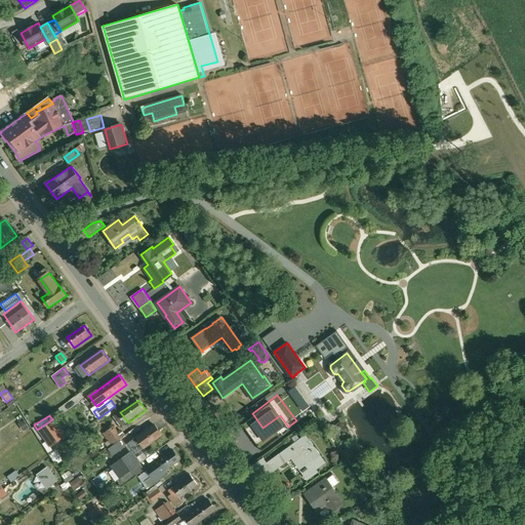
[(24,419),(18,423),(24,431),(29,427),(24,419)]
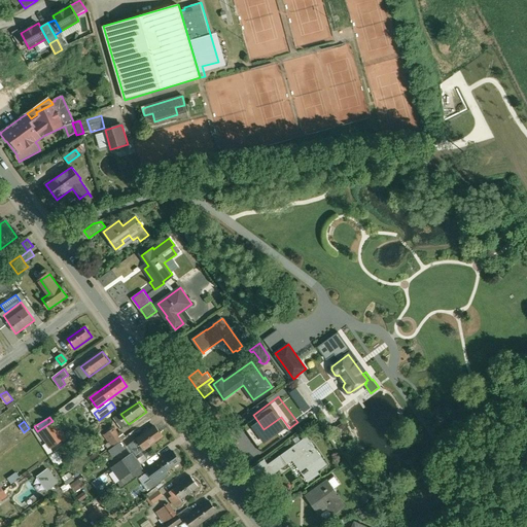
[(55,421),(47,426),(58,442),(66,436),(55,421)]
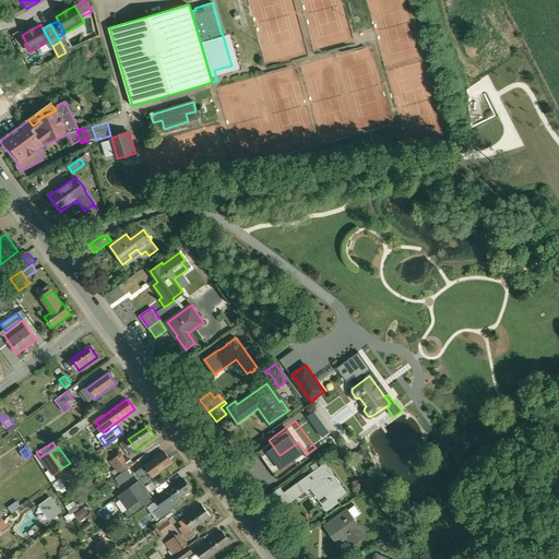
[(50,452),(42,459),(54,474),(61,468),(50,452)]
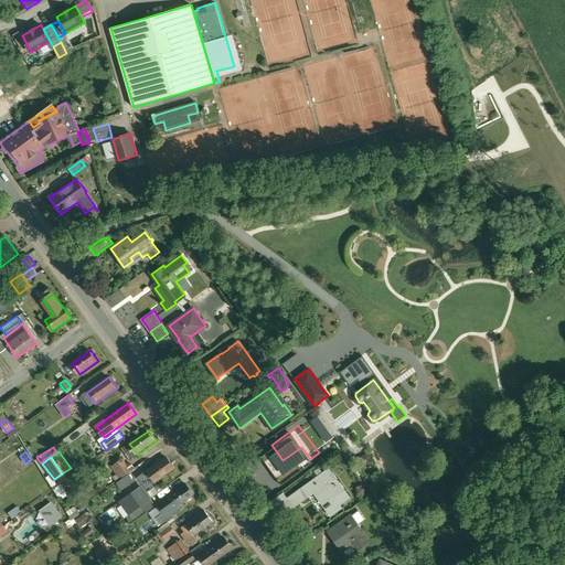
[(167,457),(148,470),(156,481),(174,468),(167,457)]
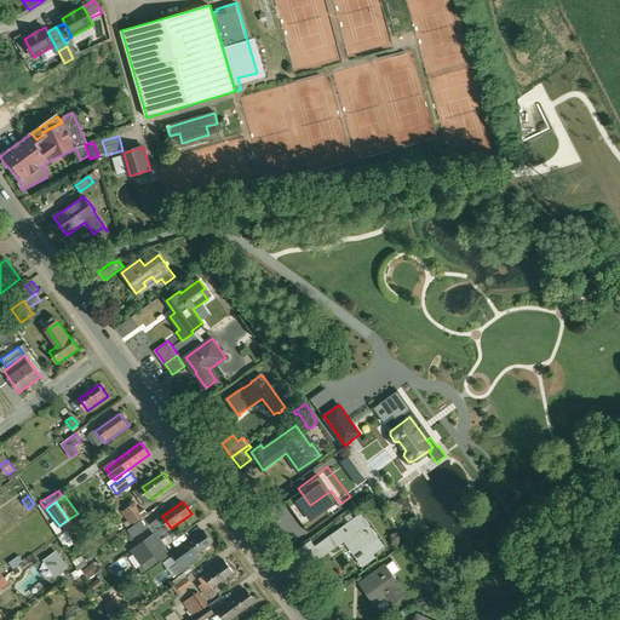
[(133,505),(121,514),(131,526),(142,518),(133,505)]
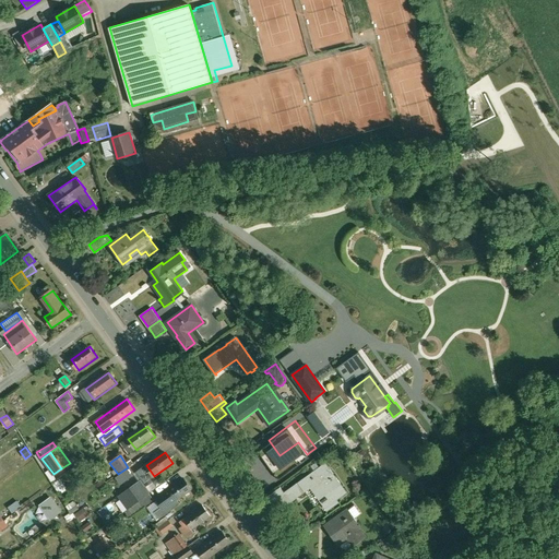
[(325,463),(284,491),(288,498),(297,491),(300,496),(313,487),(322,500),(322,501),(323,502),(328,499),(328,498),(332,494),(339,501),(339,500),(347,494),(347,492),(346,492),(341,485),(341,484),(325,463)]
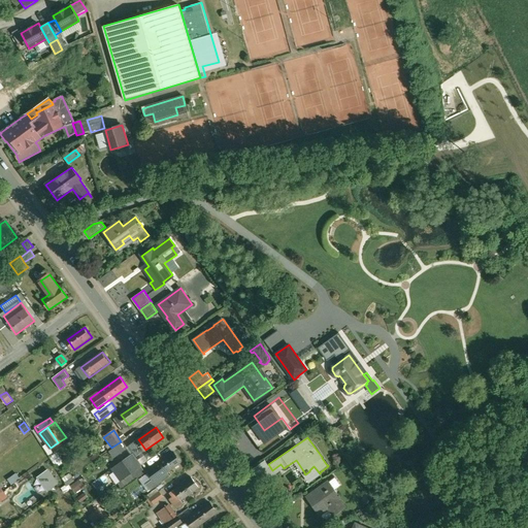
[(133,455),(120,464),(121,467),(128,476),(141,466),(137,460),(144,455),(142,453),(145,450),(138,439),(130,446),(135,455),(134,456),(133,455)]
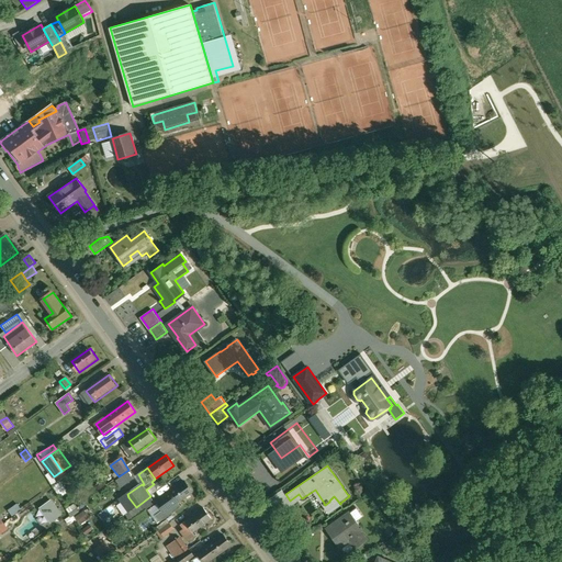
[(187,481),(159,501),(167,512),(194,492),(187,481)]
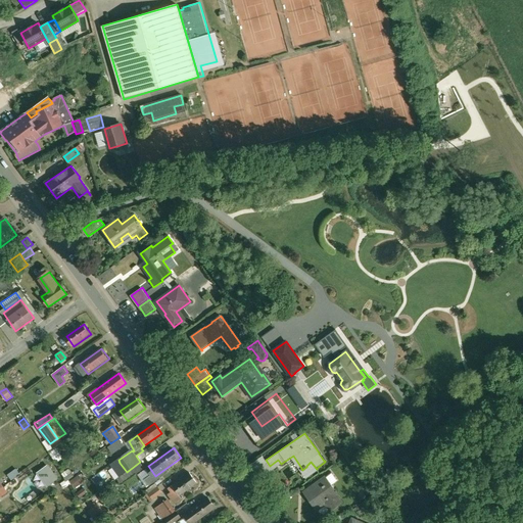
[(263,456),(251,464),(259,474),(259,473),(270,466),(266,460),(263,456)]
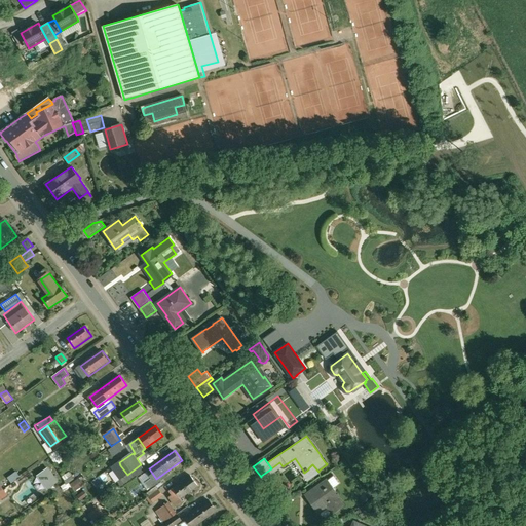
[(127,475),(121,479),(125,485),(146,471),(141,464),(127,475)]
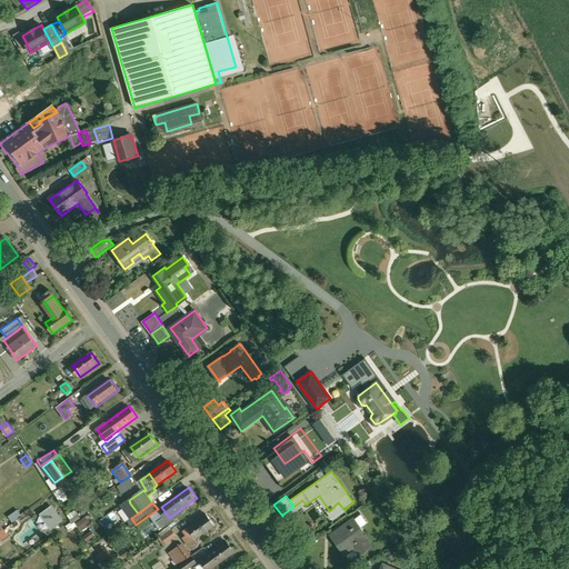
[(130,503),(125,508),(131,518),(138,513),(130,503)]
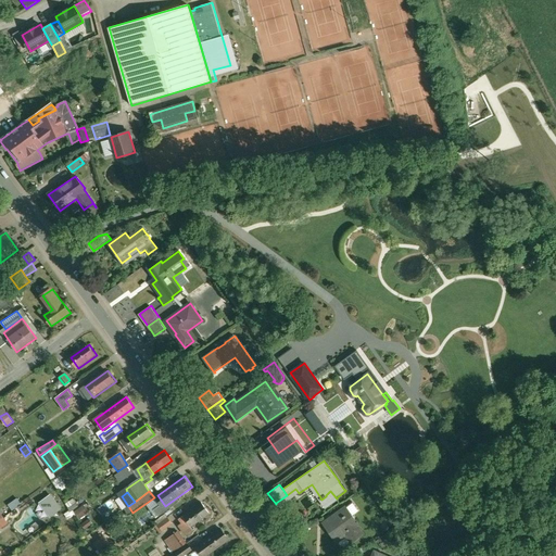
[(50,494),(38,503),(49,518),(61,509),(50,494)]
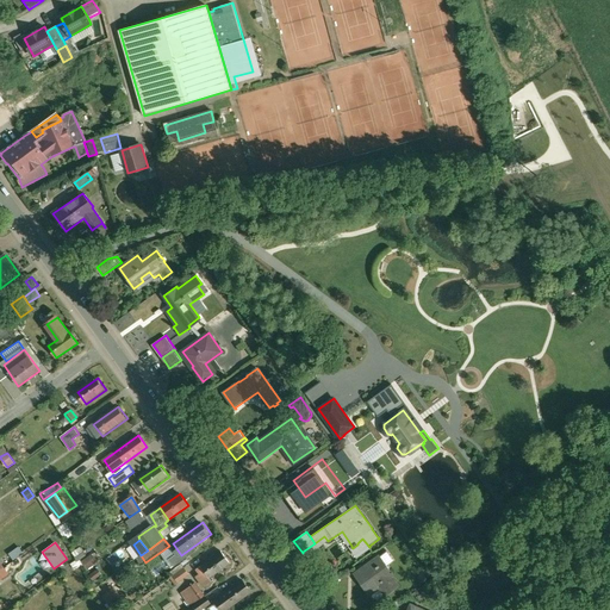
[(19,546),(8,554),(13,561),(24,553),(19,546)]
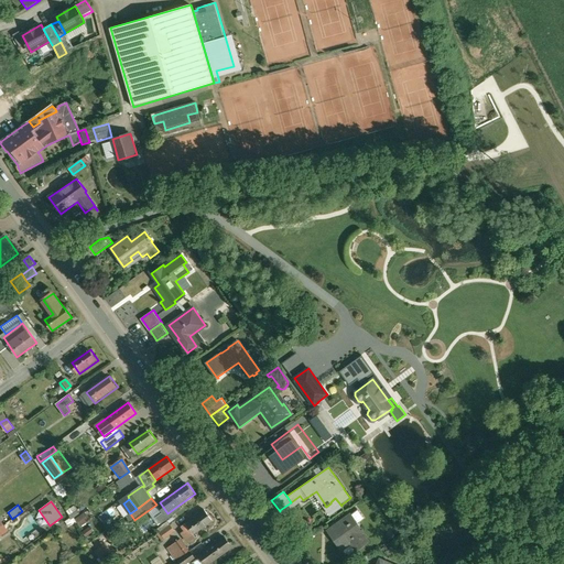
[(67,510),(72,518),(79,512),(74,506),(67,510)]
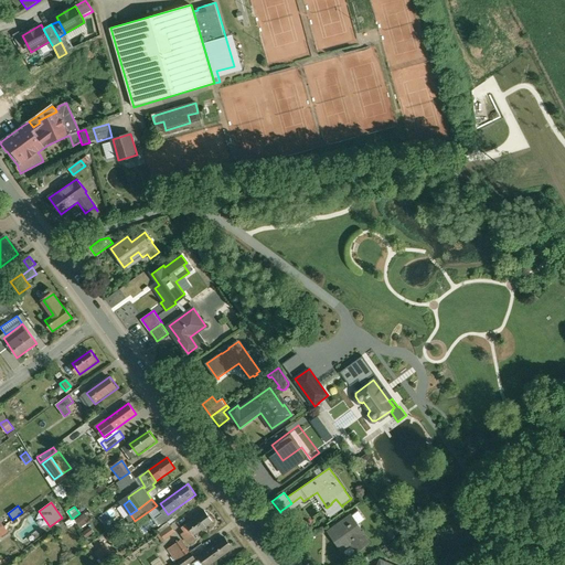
[(208,511),(188,524),(184,528),(189,534),(192,531),(194,534),(214,521),(208,511)]
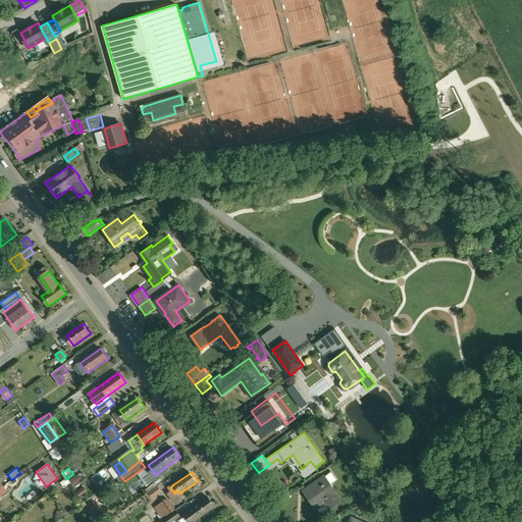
[(79,474),(70,480),(75,486),(83,481),(79,474)]
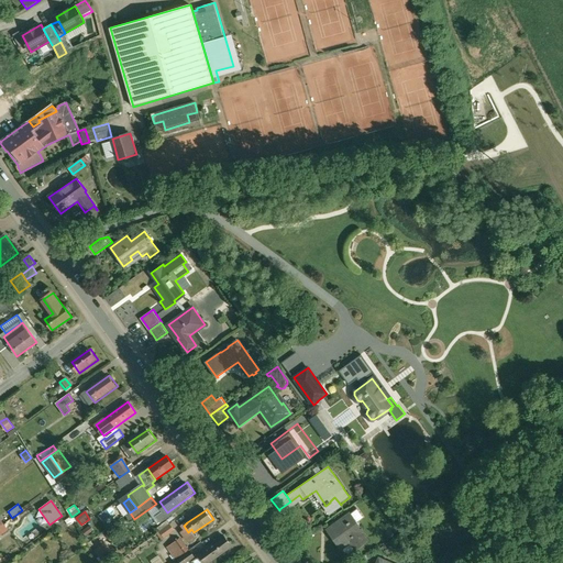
[(362,529),(351,514),(328,530),(338,544),(351,536),(359,547),(367,540),(361,530),(362,529)]
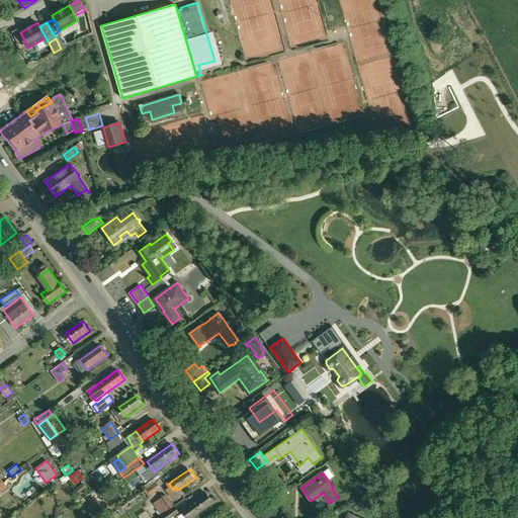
[(83,483),(76,488),(79,493),(86,487),(83,483)]
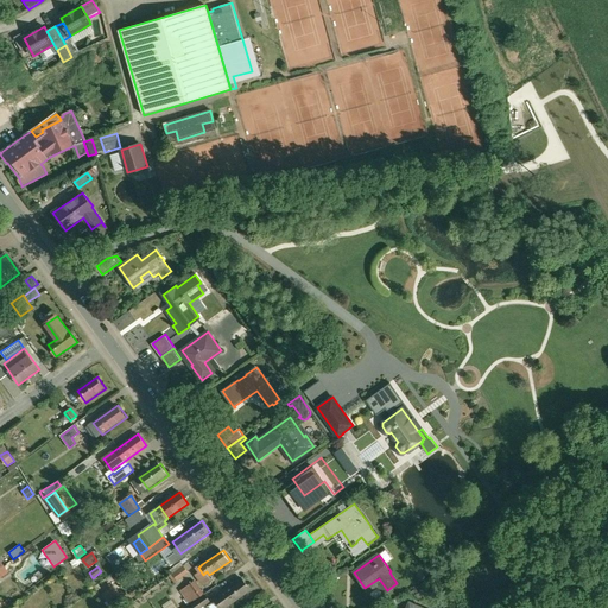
[(183,567),(172,574),(177,581),(188,572),(183,567)]
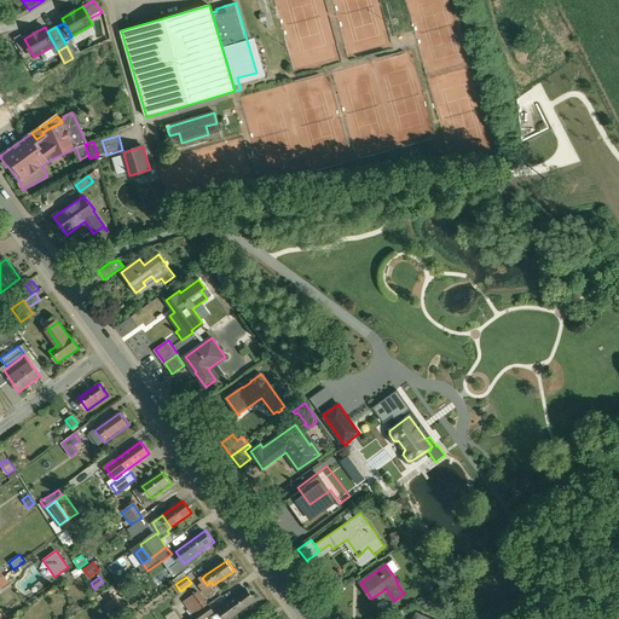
[(247,589),(218,609),(224,618),(230,618),(255,601),(247,589)]
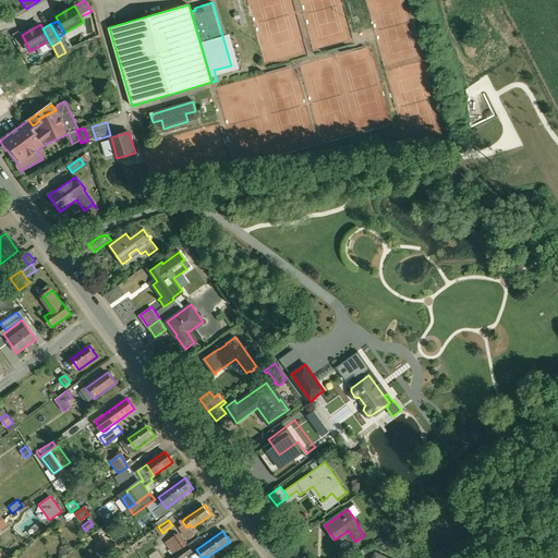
[(178,550),(186,545),(178,534),(173,537),(178,543),(174,545),(178,550)]
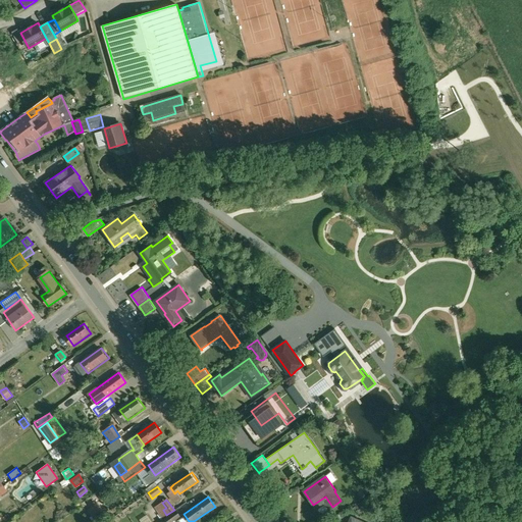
[(97,503),(88,510),(93,517),(103,510),(97,503)]
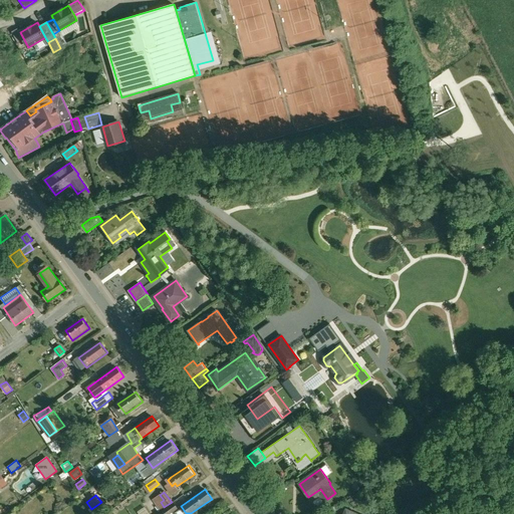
[(174,503),(158,513),(170,513),(178,509),(174,503)]
